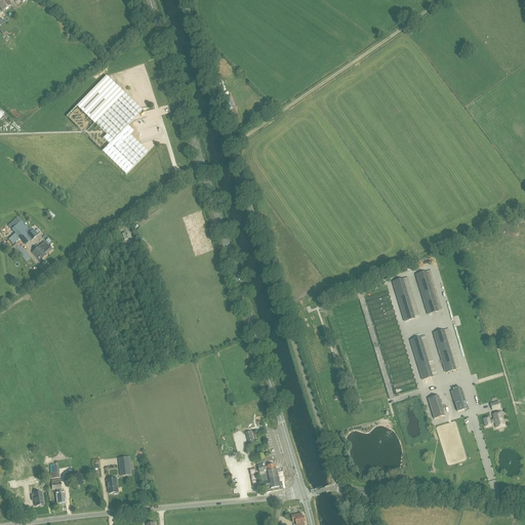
[(6,0),(0,0),(0,7),(3,11),(11,5),(6,0)]
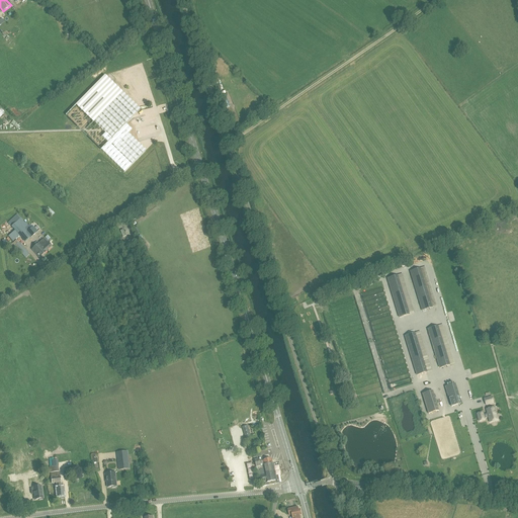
[(126,124),(130,121),(133,118),(140,110),(138,107),(112,83),(106,77),(104,75),(76,104),(105,134),(101,137),(107,143),(100,150),(124,173),(146,151),(128,135),(122,128),(122,127),(126,124)]
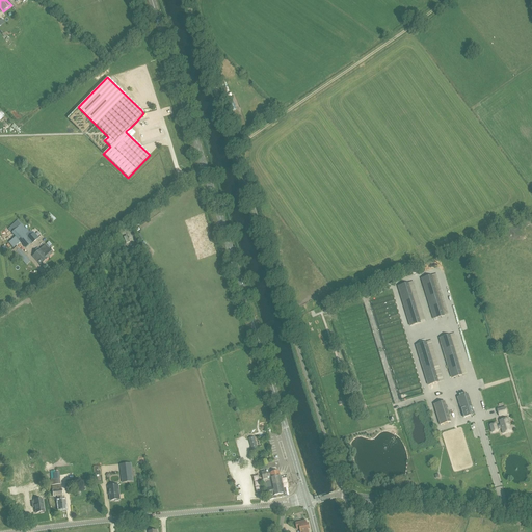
[(227,96),(231,111),(237,109),(232,94),(227,96)]
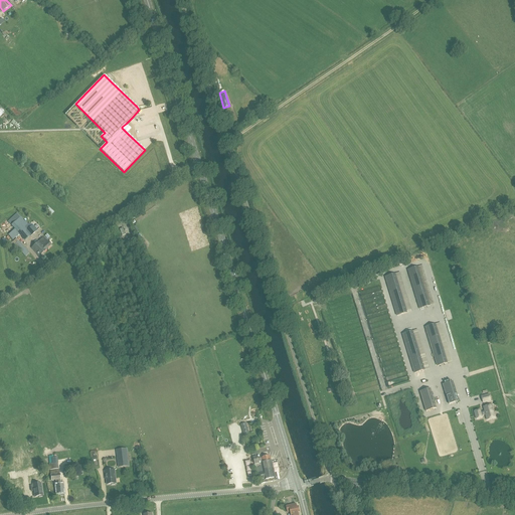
[(122,127),(128,133),(131,129),(126,124),(122,127)]
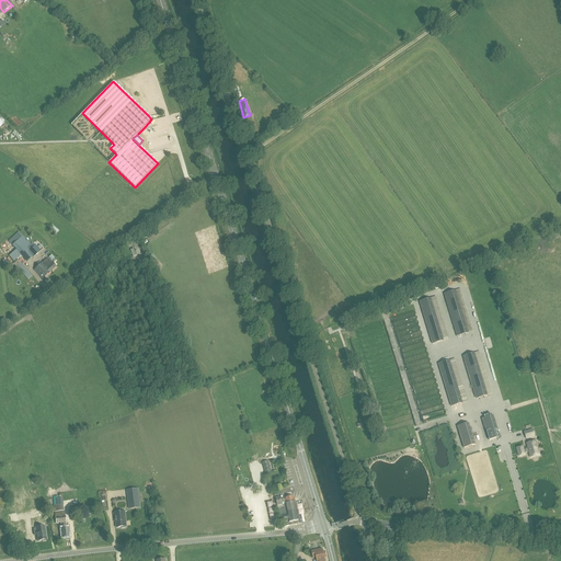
[(52,225),(49,228),(56,235),(59,231),(52,225)]
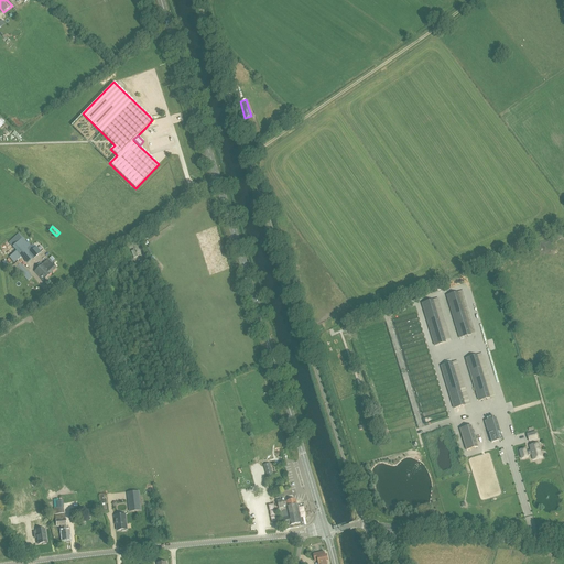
[(31,246),(23,237),(13,247),(28,263),(33,259),(41,252),(36,247),(35,247),(33,245),(31,246)]
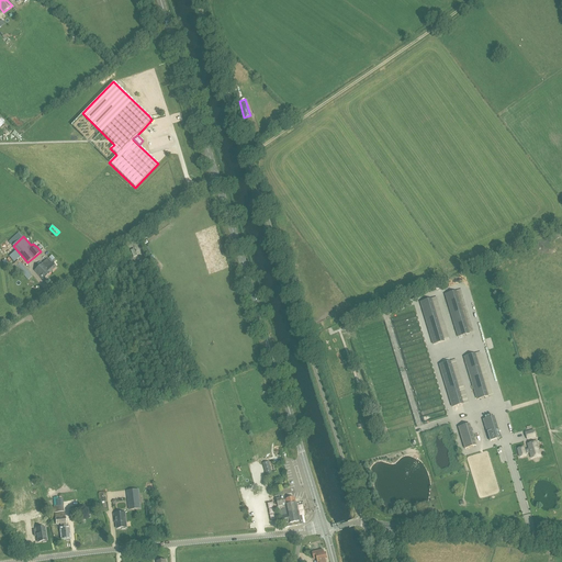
[(47,259),(34,271),(43,280),(51,272),(56,267),(53,263),(52,265),(47,259)]
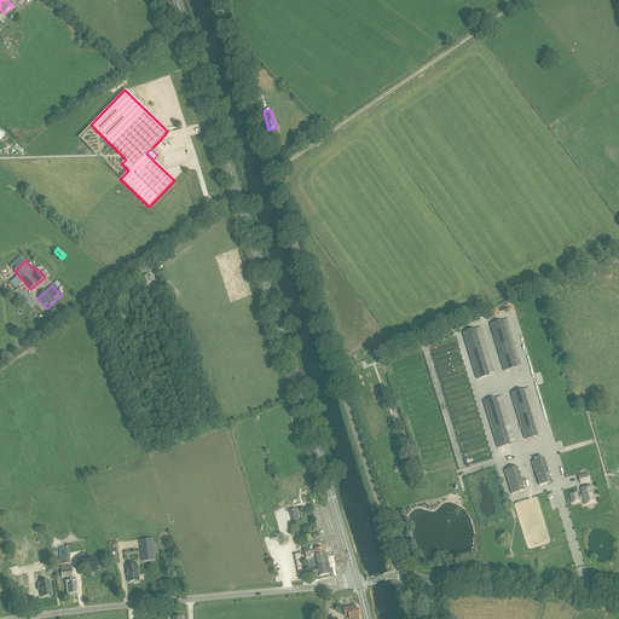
[(15,291),(11,295),(13,298),(15,296),(18,294),(19,295),(27,304),(32,299),(22,289),(22,290),(19,287),(15,291)]
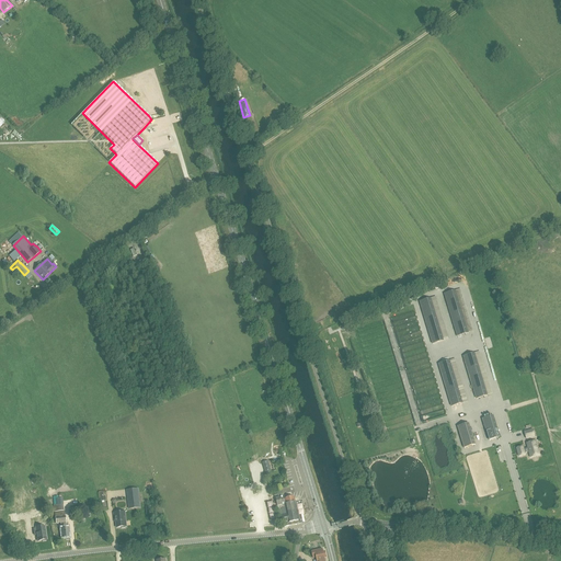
[(29,274),(26,276),(33,286),(36,284),(35,284),(39,281),(33,272),(30,275),(29,274)]
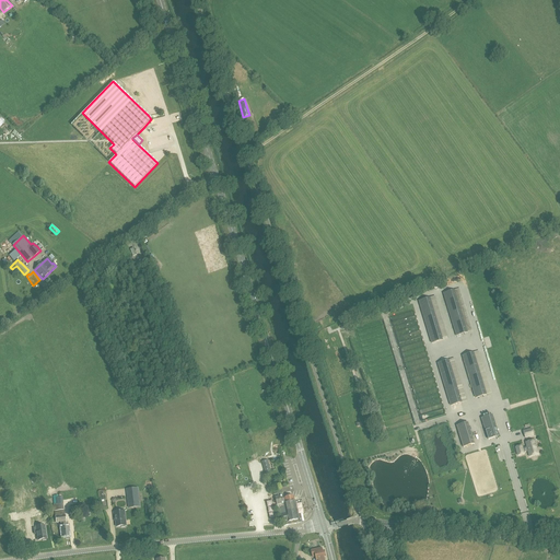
[(26,276),(20,280),(26,290),(33,286),(26,276)]
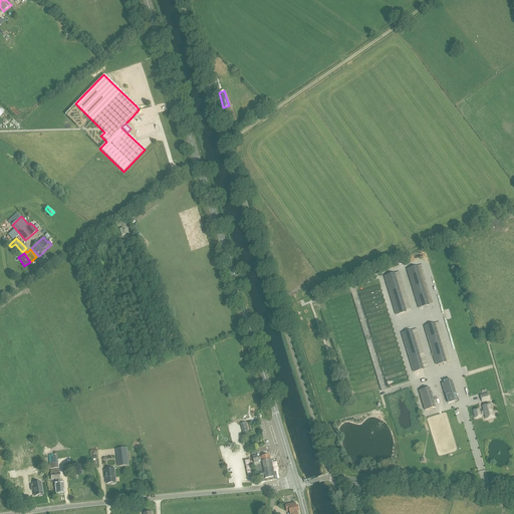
[(407,269),(419,308),(435,303),(423,264),(407,269)]
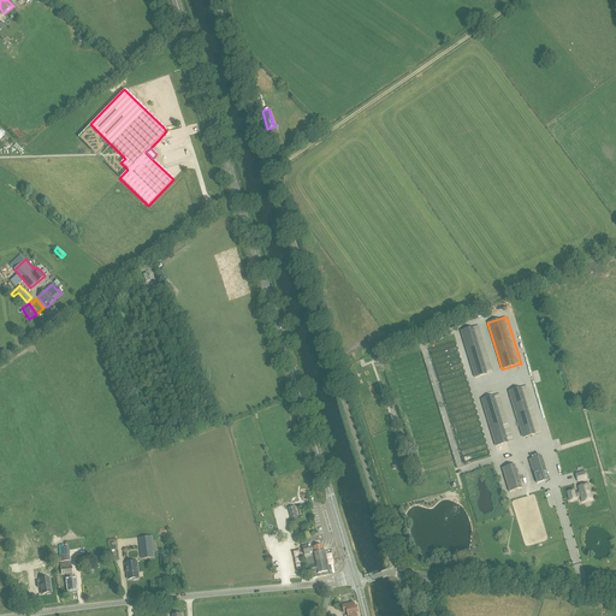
[(461,330),(474,377),(493,372),(479,325),(461,330)]
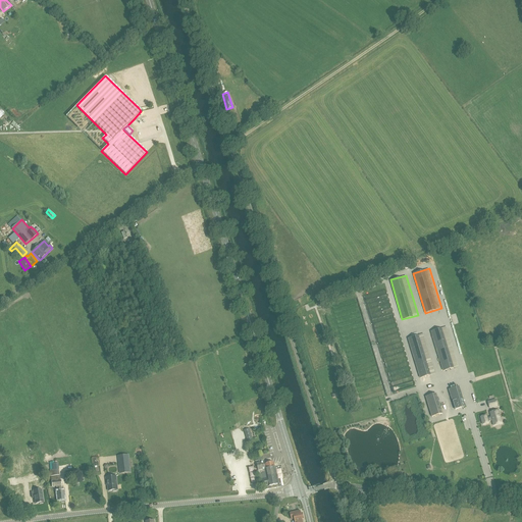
[(431,331),(442,372),(459,367),(447,327),(431,331)]
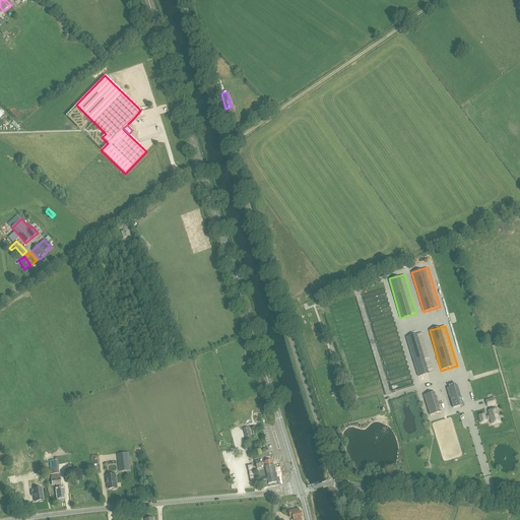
[(406,337),(417,377),(434,372),(423,332),(406,337)]
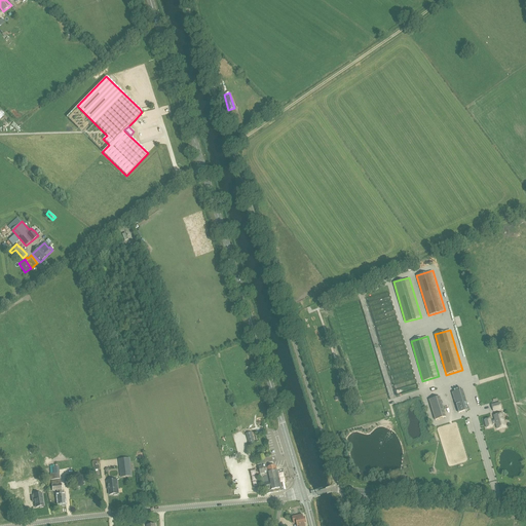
[(451,393),(457,414),(468,410),(462,389),(451,393)]
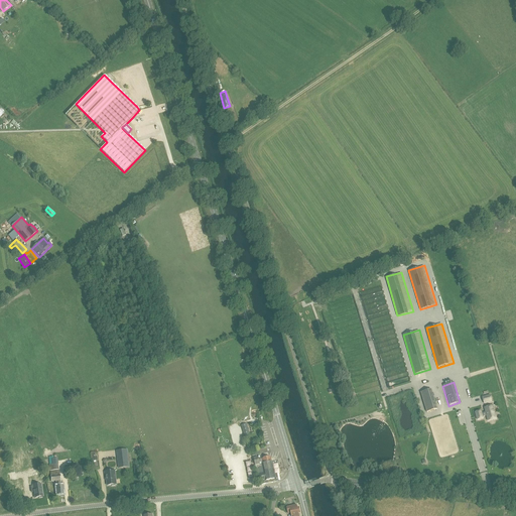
[(420,393),(426,413),(437,409),(431,389),(420,393)]
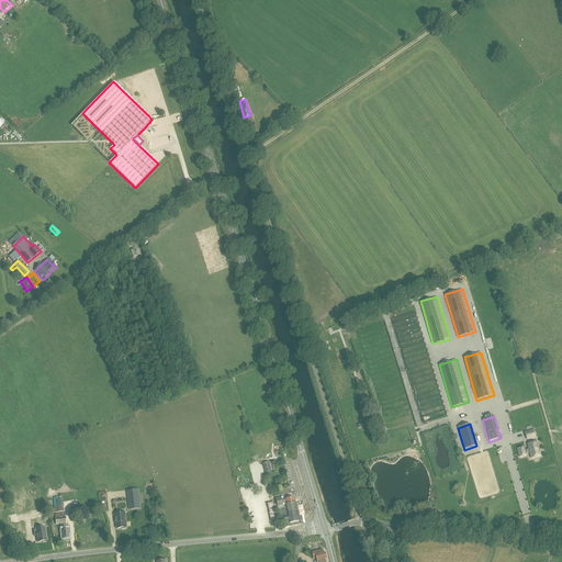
[(536,437),(534,430),(525,433),(527,439),(536,437)]
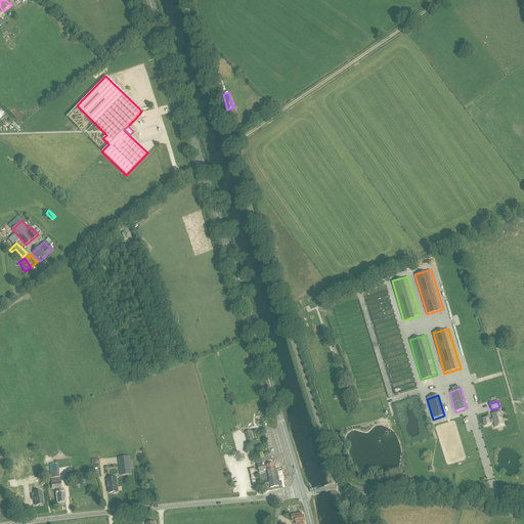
[(504,425),(500,411),(492,415),(493,419),(489,420),(488,417),(482,419),(484,426),(490,425),(490,423),(494,422),(495,427),(504,425)]
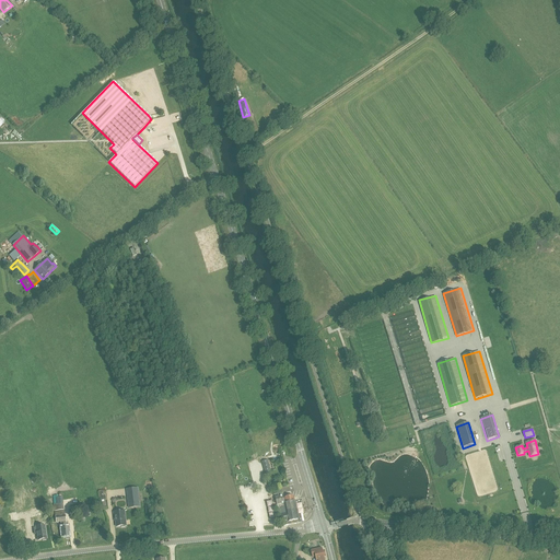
[(269,466),(267,461),(261,462),(265,473),(276,469),(273,462),(271,463),(272,465),(269,466)]
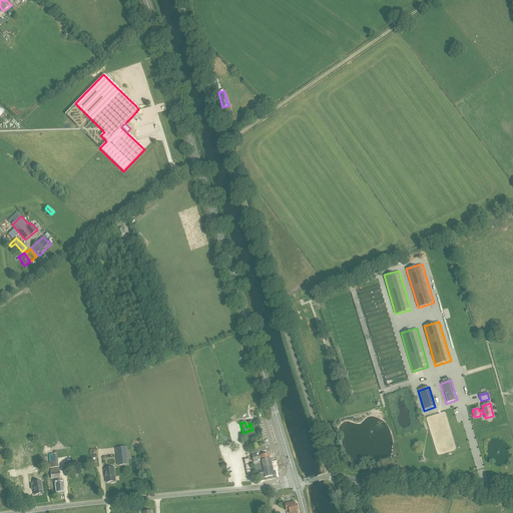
[(126,447),(125,447),(115,448),(117,466),(128,464),(126,447)]
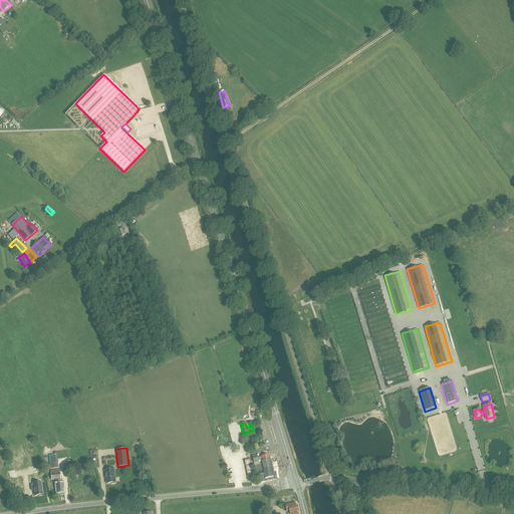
[(255,467),(257,466),(272,463),(271,460),(270,456),(268,456),(268,455),(262,457),(260,458),(259,455),(256,455),(256,456),(253,457),(254,463),(255,467)]
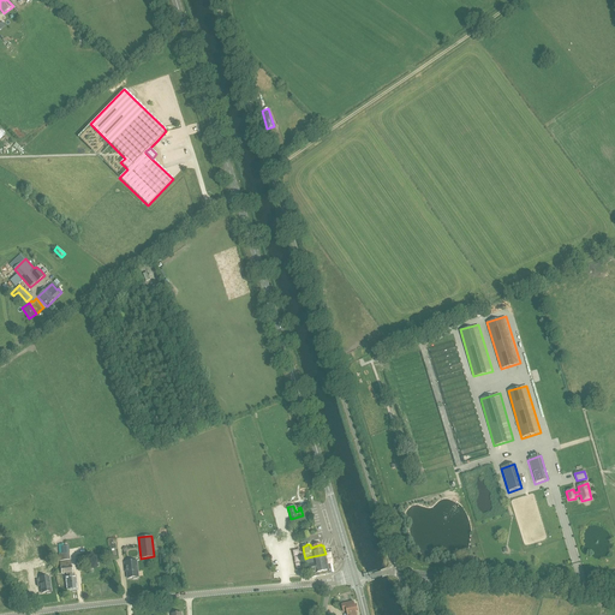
[(69,560),(67,547),(63,547),(64,554),(59,554),(60,561),(66,560),(69,560)]
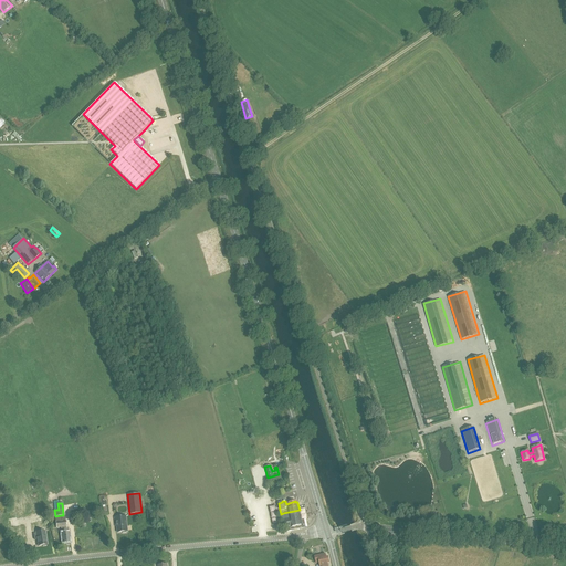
[(160,507),(146,510),(147,517),(161,515),(160,507)]
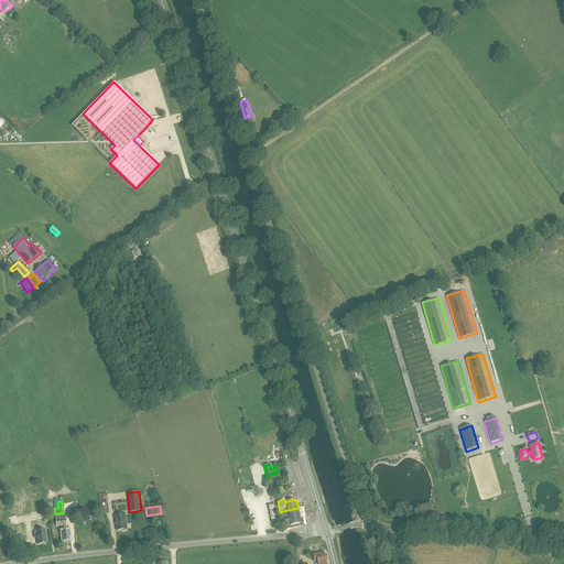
[(301,519),(299,508),(282,511),(285,527),(291,525),(292,529),(302,527),(305,525),(303,518),(301,519)]
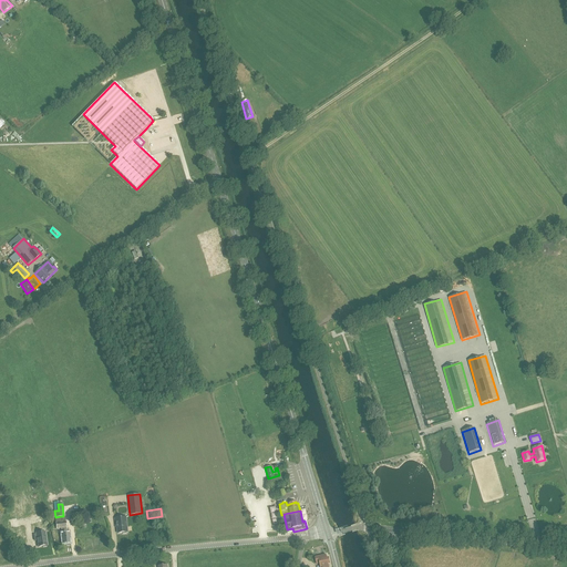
[(66,529),(66,528),(65,517),(55,518),(57,529),(61,528),(61,529),(66,529)]
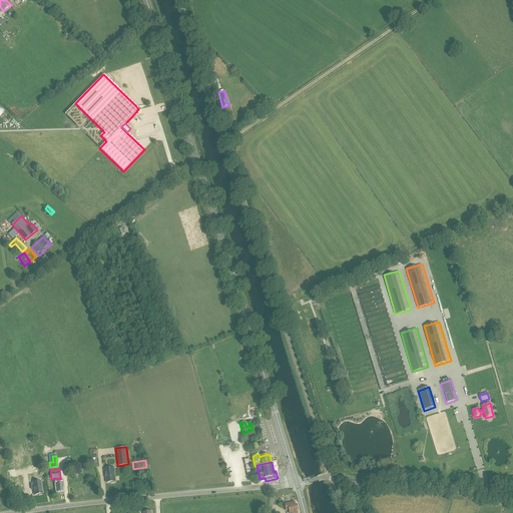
[(114,468),(104,470),(104,474),(105,474),(107,483),(111,482),(111,483),(114,483),(114,482),(115,482),(114,468)]
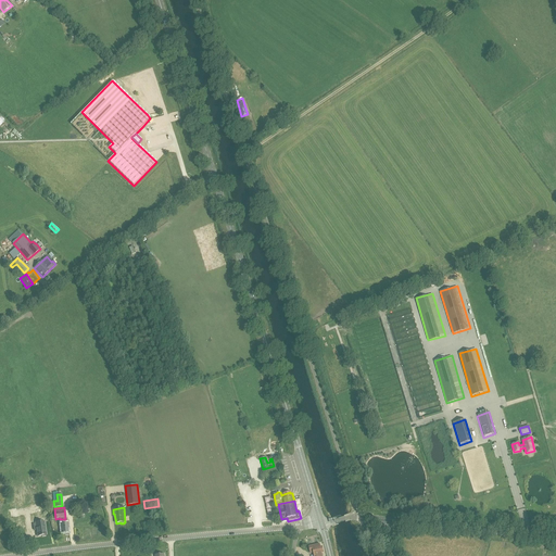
[(36,525),(33,525),(34,531),(36,530),(37,536),(41,535),(42,536),(46,536),(46,535),(47,535),(45,522),(36,523),(36,525)]
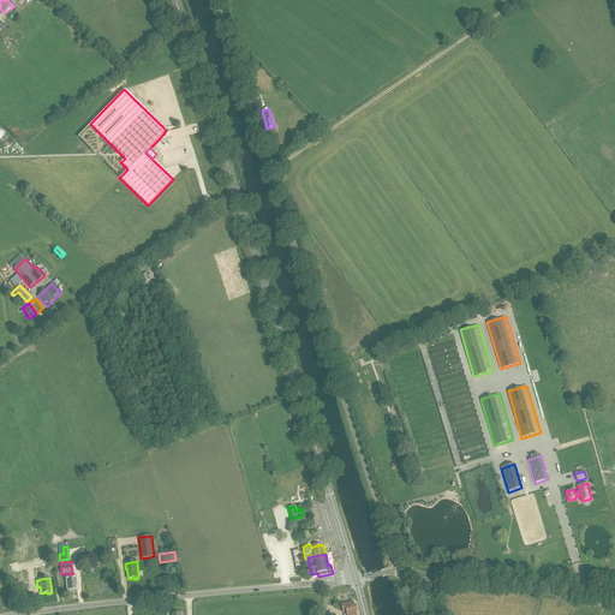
[(353,602),(341,604),(344,611),(346,611),(346,614),(356,614),(356,613),(358,611),(357,605),(354,605),(353,602)]
